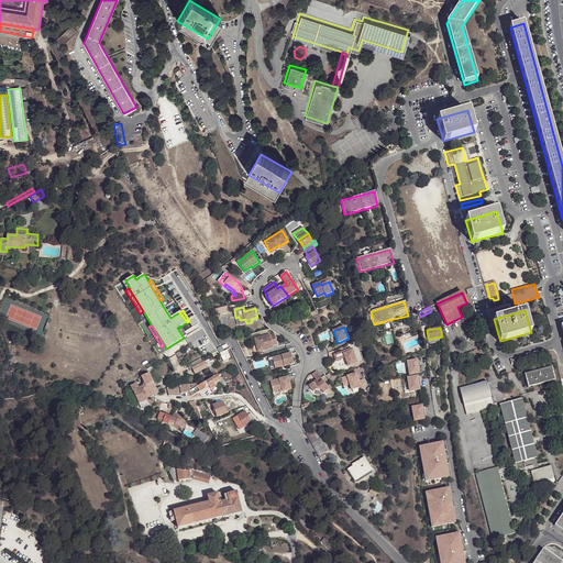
[(265,335),(251,339),(253,351),(260,349),(260,351),(268,349),(268,346),(273,345),(271,335),(265,337),(265,335)]
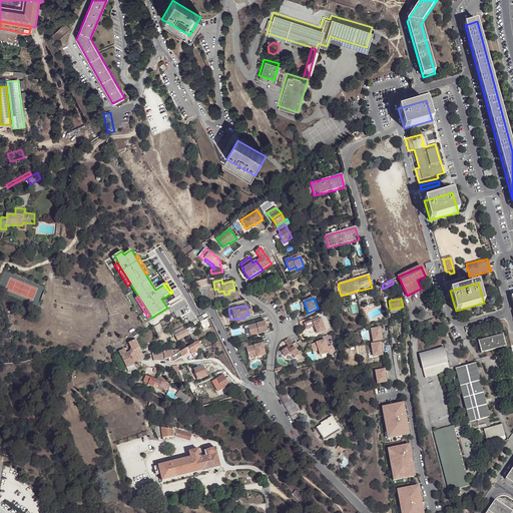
[(193,321),(195,325),(196,324),(198,323),(204,320),(201,316),(198,318),(193,321)]
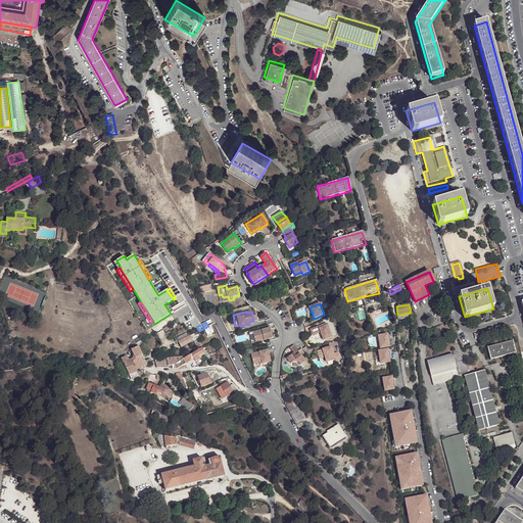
[(324,324),(311,330),(313,335),(321,332),(324,340),(332,337),(327,326),(325,327),(324,324)]
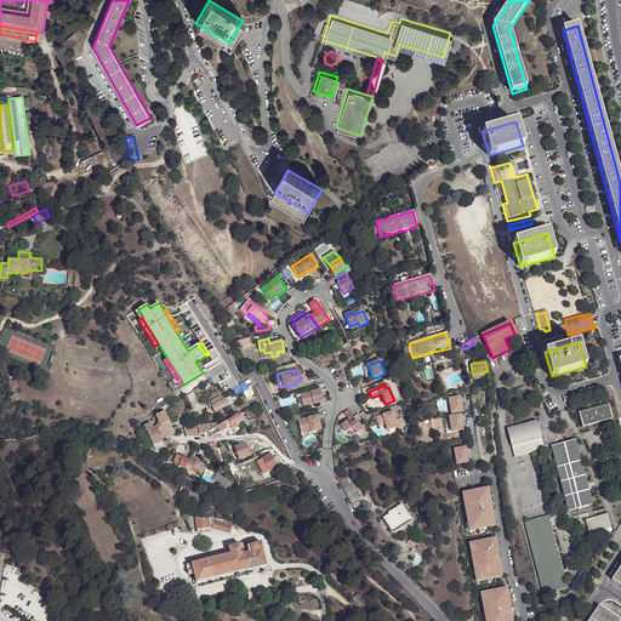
[(255,394),(251,386),(248,387),(240,391),(243,394),(245,393),(246,398),(255,394)]
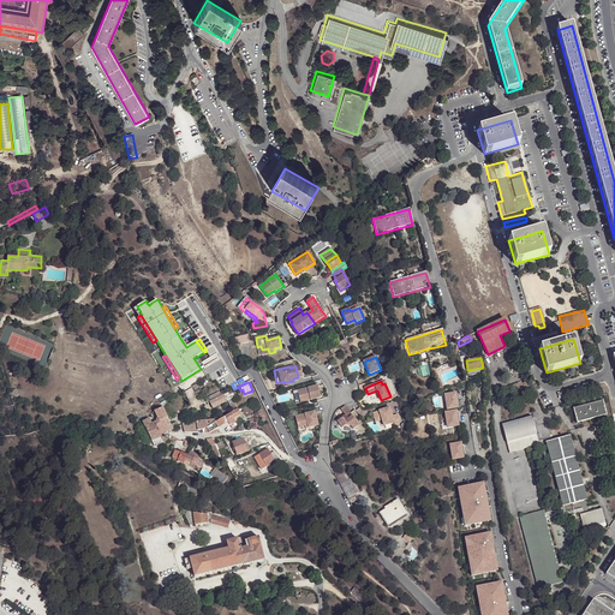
[(298,390),(300,400),(310,398),(311,400),(321,398),(317,384),(298,390)]
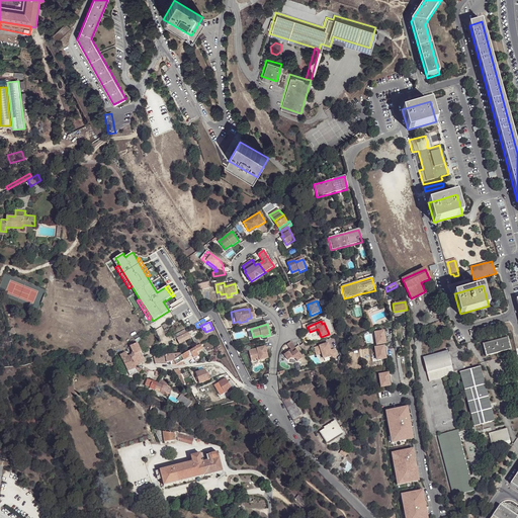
[(201,332),(198,327),(197,328),(189,332),(192,337),(193,336),(201,332)]
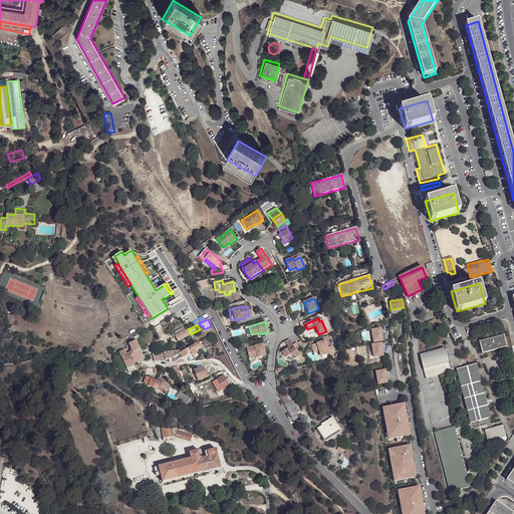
[(186,330),(180,333),(183,339),(190,335),(187,329),(186,330)]
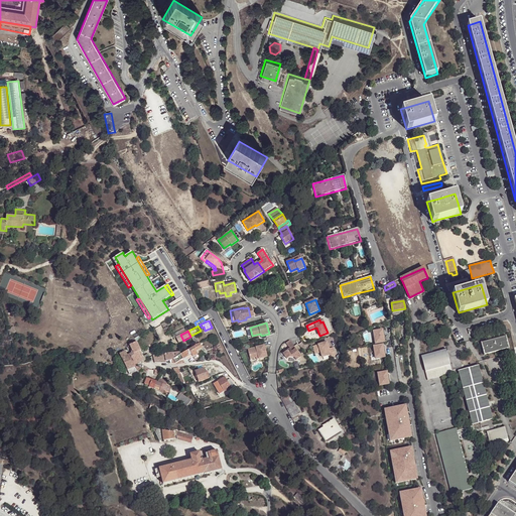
[(383,331),(373,332),(375,344),(385,343),(383,331)]
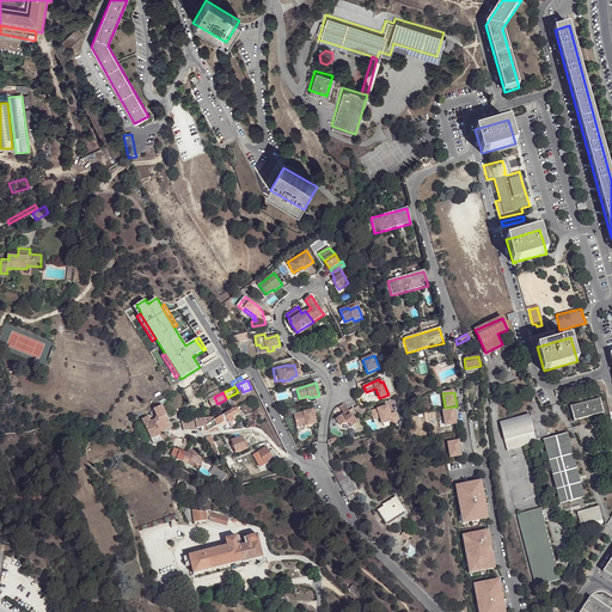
[(231,402),(228,403),(232,409),(224,415),(227,420),(228,422),(234,420),(242,415),(238,409),(242,408),(239,405),(238,407),(237,405),(236,405),(232,401),(231,402)]
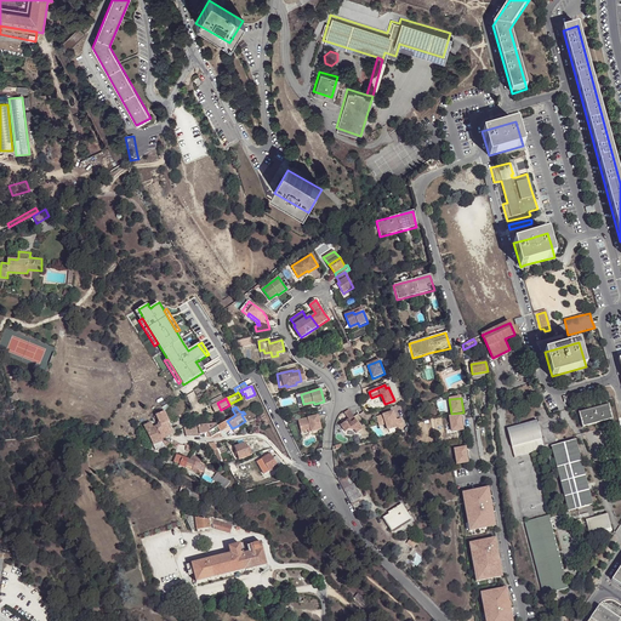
[(577,414),(581,427),(610,420),(607,406),(577,414)]
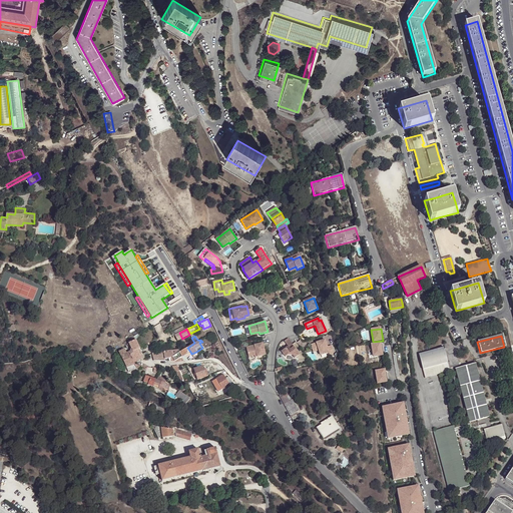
[(295,347),(289,338),(285,341),(289,346),(282,351),(286,356),(289,354),(293,355),(295,358),(300,355),(296,349),(295,350),(293,348),(295,347)]
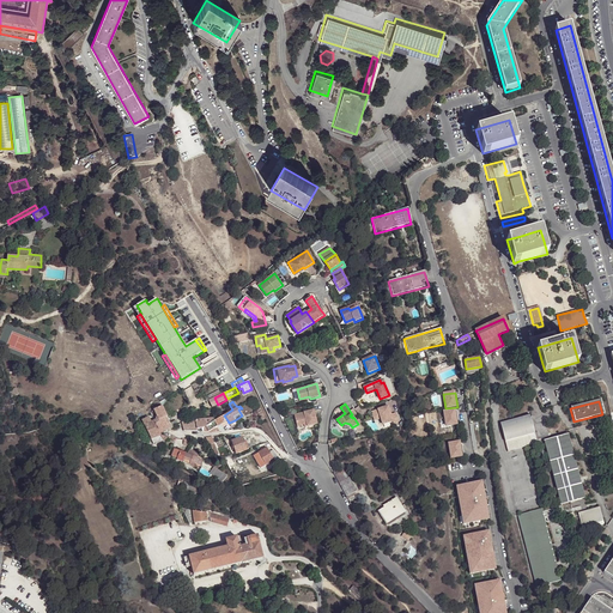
[(157,429),(159,434),(171,428),(170,423),(162,406),(153,410),(157,417),(155,417),(156,420),(153,420),(157,429)]
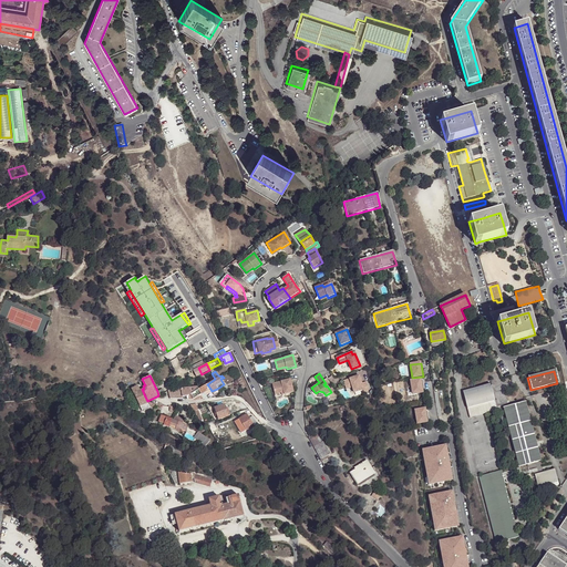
[(359,375),(347,380),(349,385),(351,384),(352,387),(354,392),(363,390),(364,392),(368,391),(369,389),(367,382),(362,383),(359,375)]
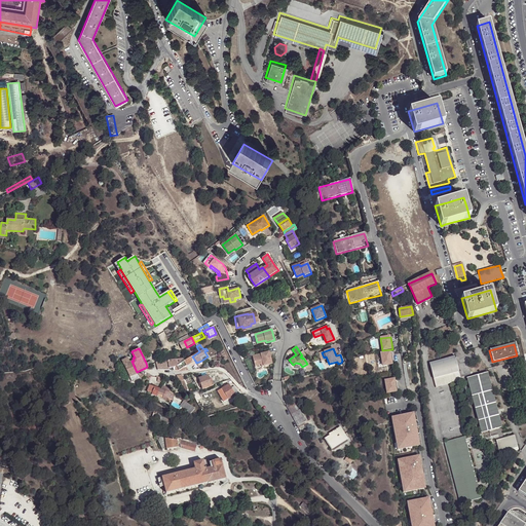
[(253,355),(255,366),(263,364),(264,366),(272,363),(269,351),(253,355)]
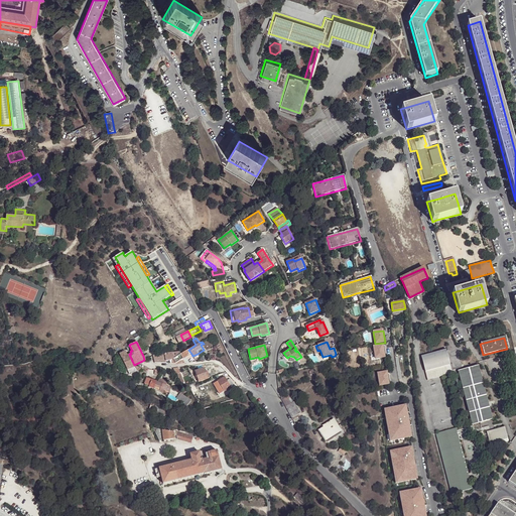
[(384,345),(373,347),(375,359),(386,357),(384,345)]
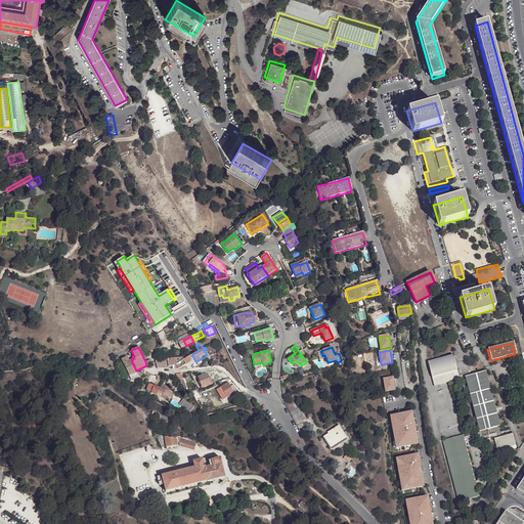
[(194,359),(191,355),(183,360),(185,364),(189,361),(192,360),(194,359)]
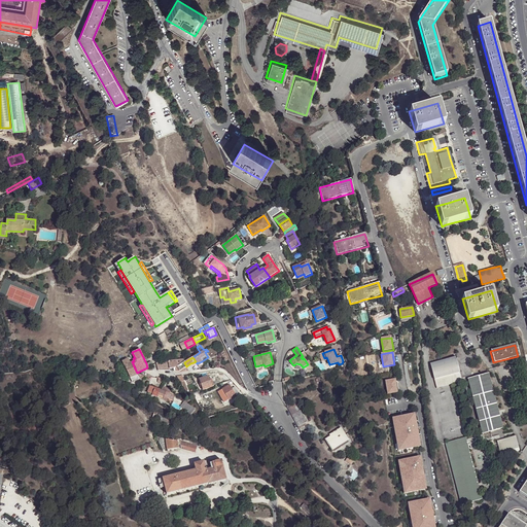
[(429,363),(435,387),(461,381),(455,357),(437,361),(429,363)]
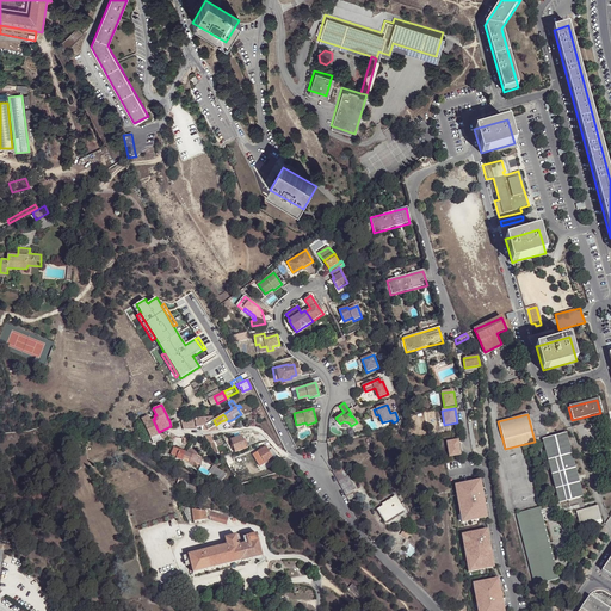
[(148,431),(153,429),(150,421),(150,420),(148,415),(142,418),(147,431),(148,431)]
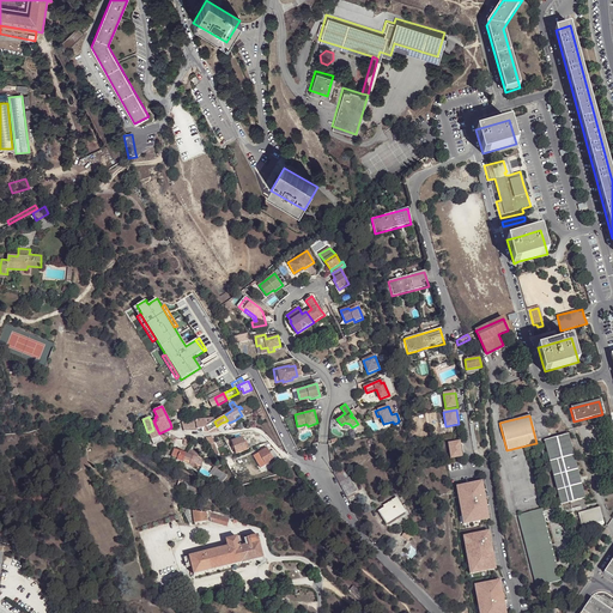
[(198,429),(201,429),(214,422),(213,418),(195,419),(198,429)]
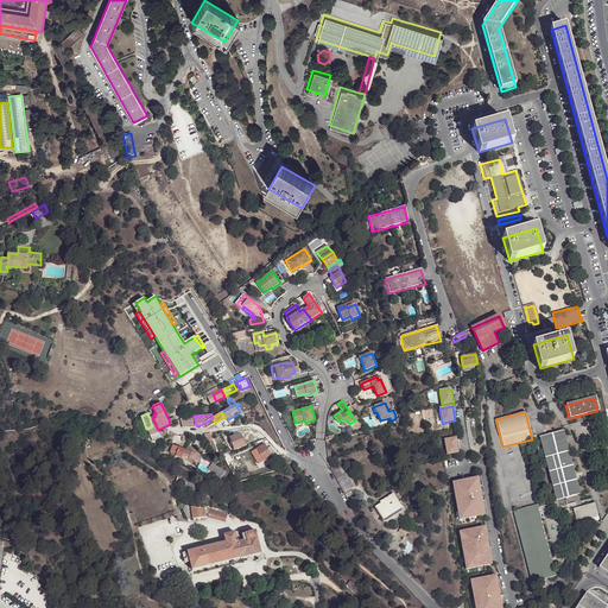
[(183,428),(196,426),(194,416),(181,418),(183,428)]
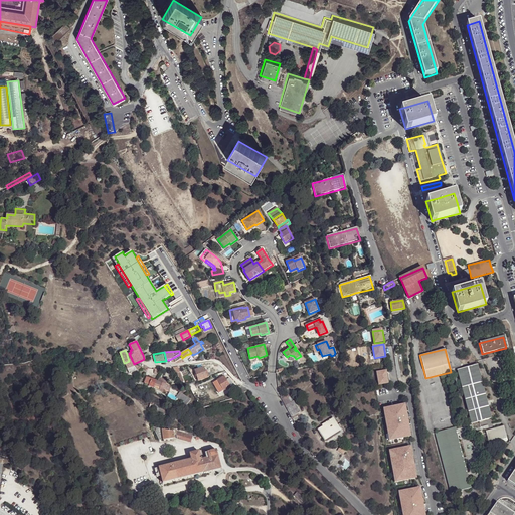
[(182,358),(180,354),(169,360),(170,362),(174,362),(177,361),(178,362),(184,362),(182,358)]
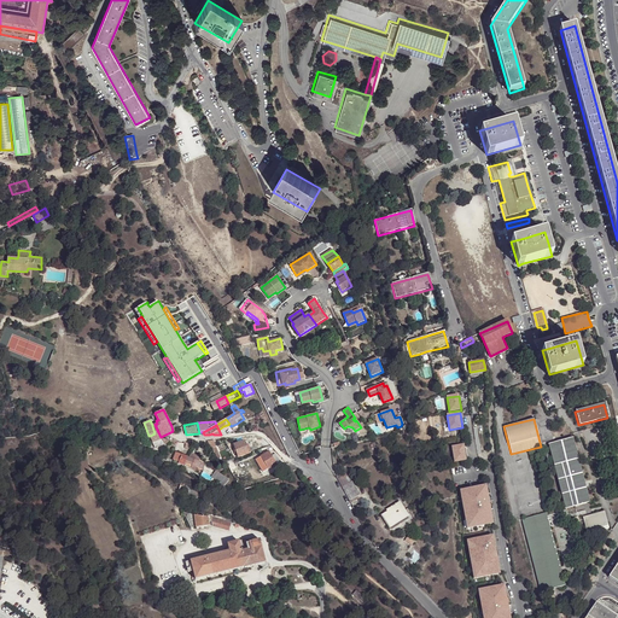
[(152,443),(162,439),(161,437),(158,432),(155,433),(150,436),(152,443)]
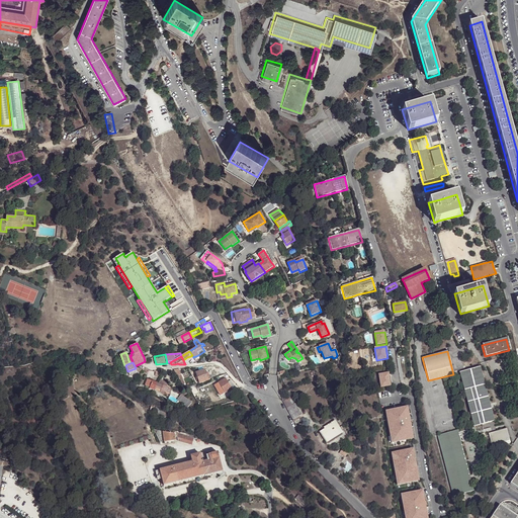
[(459,372),(473,426),(494,421),(480,367),(459,372)]
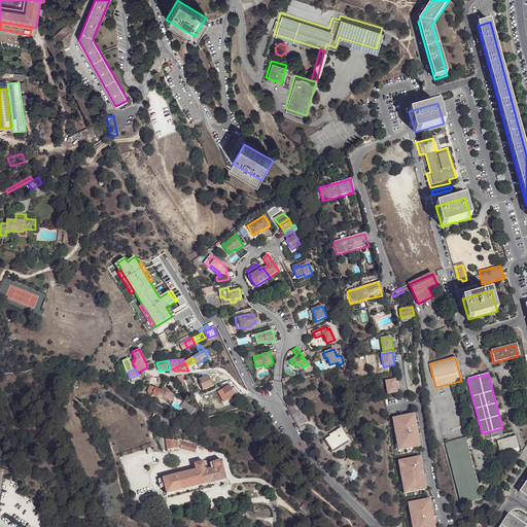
[(201,385),(203,389),(212,386),(210,380),(208,376),(199,379),(201,383),(201,385)]
